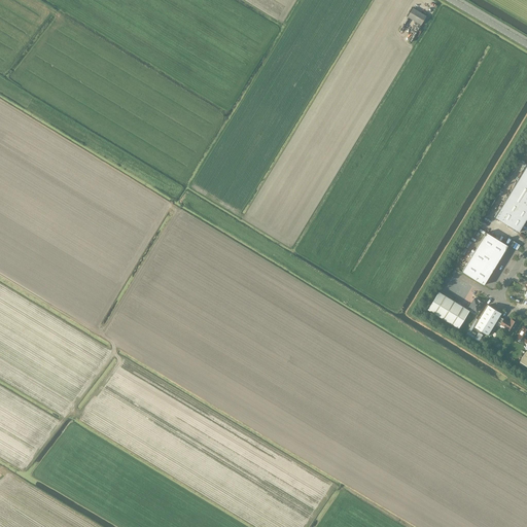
[(407,18),(414,21),(421,25),(426,15),(413,7),(407,18)]
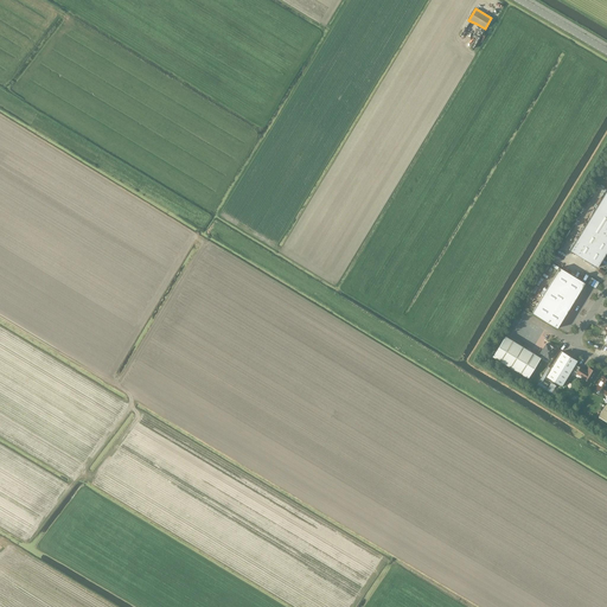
[(606,190),(570,250),(598,268),(606,250),(606,190)]
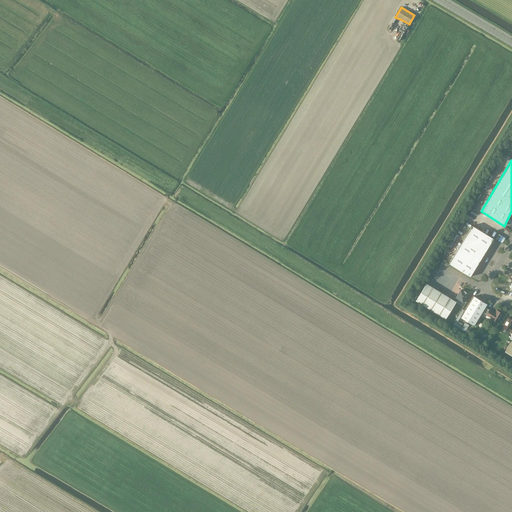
[(472,226),(448,264),(470,277),(493,239),(472,226)]
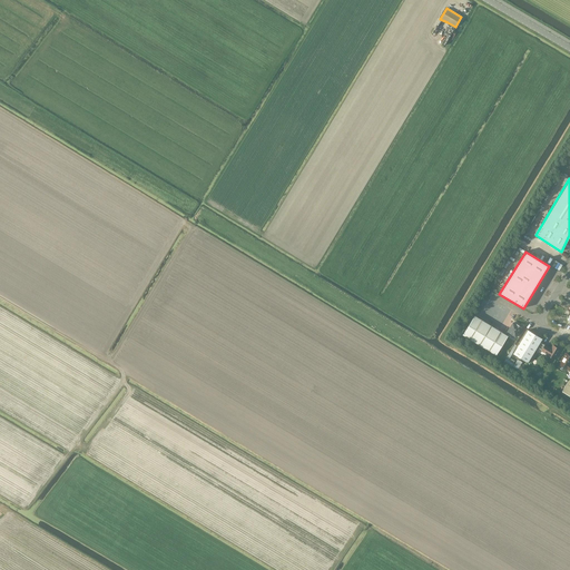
[(474,316),(462,335),(495,355),(497,354),(508,336),(507,336),(504,335),(498,331),(474,316)]
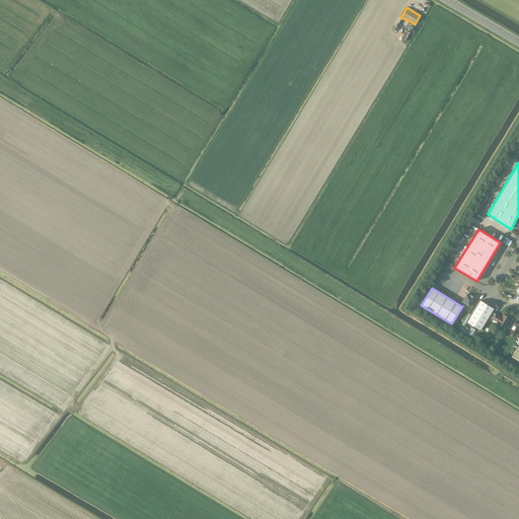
[(466,294),(459,305),(461,306),(463,303),(469,307),(474,298),(469,295),(469,296),(466,294)]
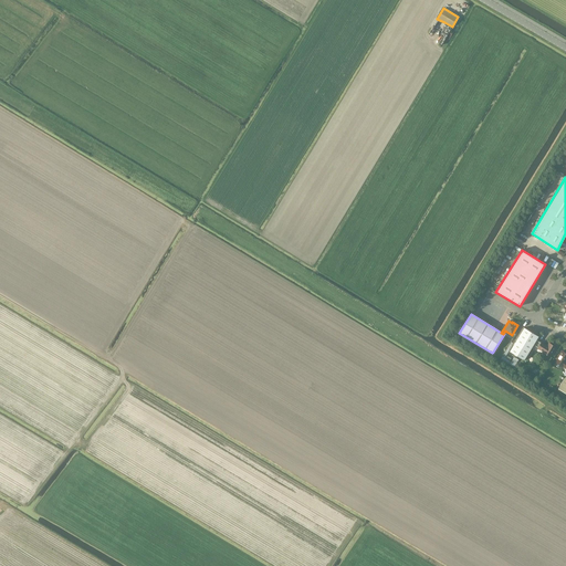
[(523,360),(533,345),(536,339),(538,336),(524,327),(510,352),(523,360)]
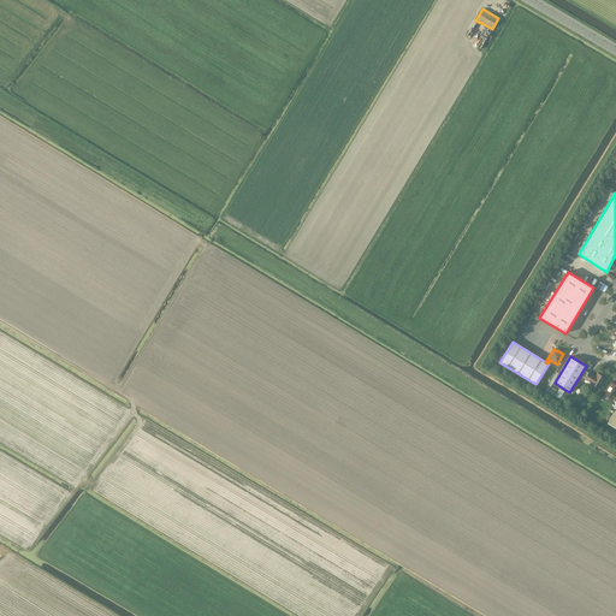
[(597,373),(594,377),(584,369),(580,375),(585,379),(591,383),(598,388),(604,378),(597,373)]
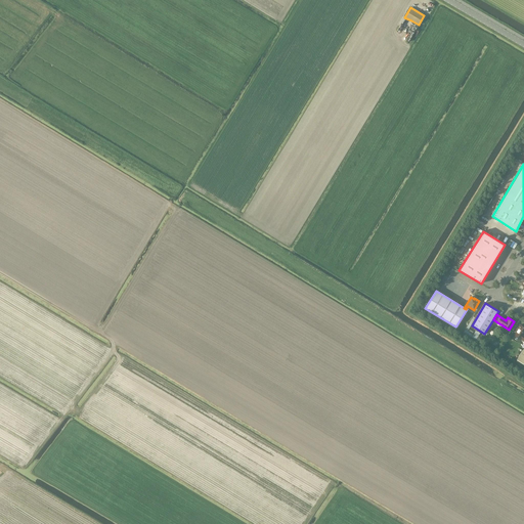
[(514,335),(513,337),(517,340),(518,338),(520,340),(521,339),(523,341),(523,336),(523,333),(523,326),(520,324),(514,335)]
